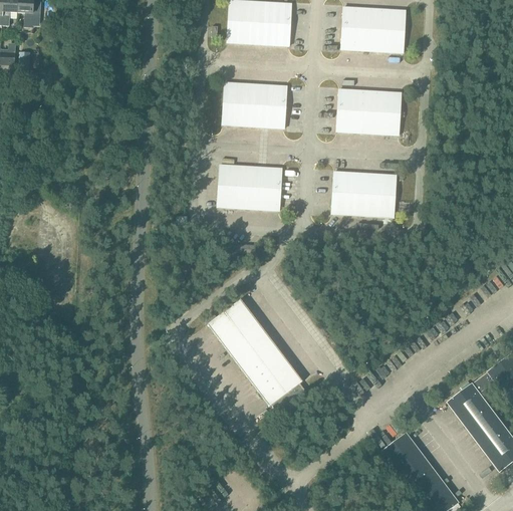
[(18,11),(18,0),(4,0),(3,24),(10,24),(11,10),(18,11)]
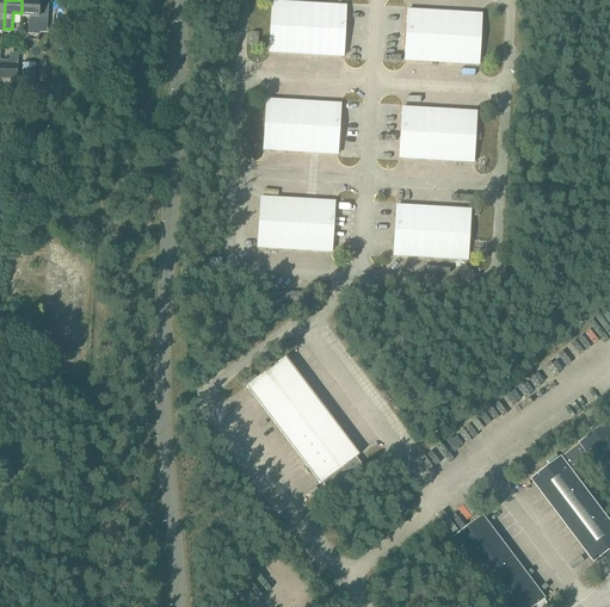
[(22,0),(22,13),(30,13),(30,30),(38,31),(41,0),(22,0)]
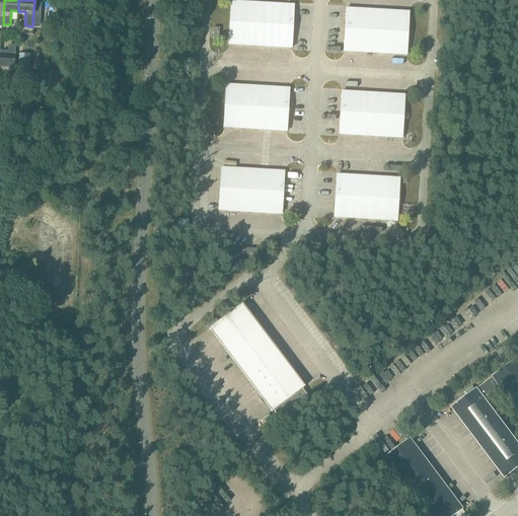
[(232,0),(230,42),(292,46),(295,3),(248,0),(232,0)]
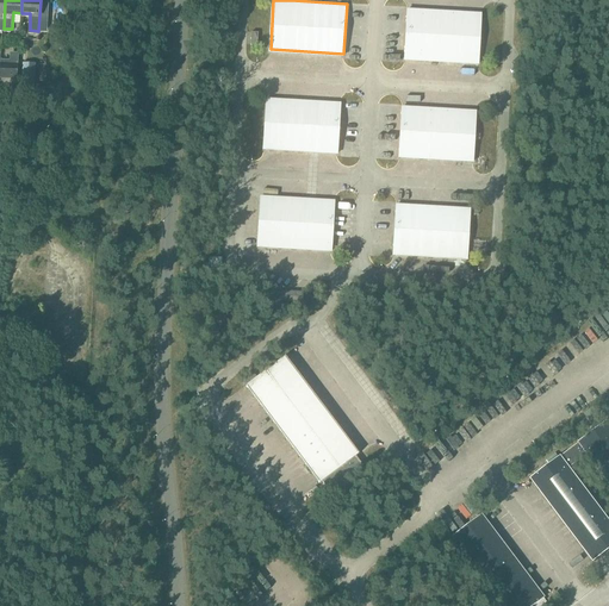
[(409,7),(405,57),(479,61),(482,11),(409,7)]
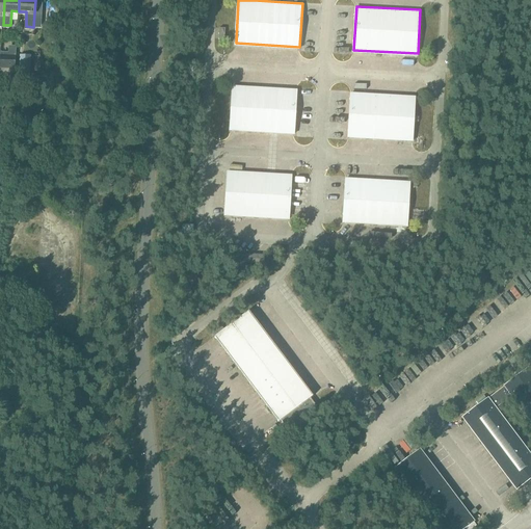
[(1,52),(0,65),(7,67),(8,61),(16,61),(16,50),(1,49),(1,52)]
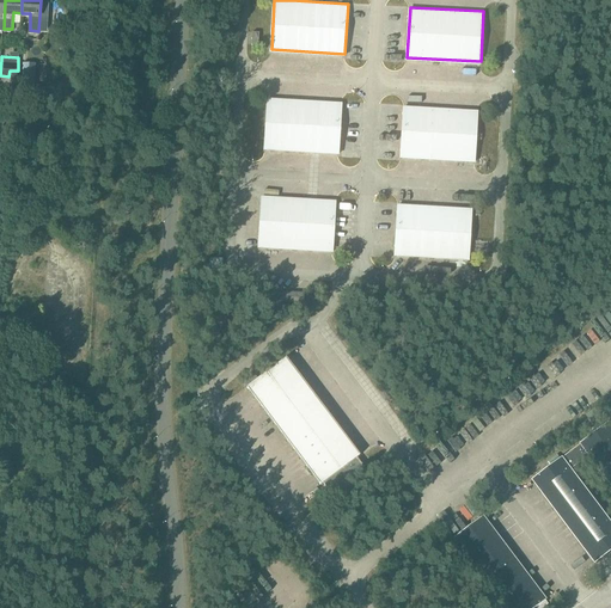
[(268,97),(266,147),(311,149),(321,151),(340,152),(342,102),(268,97)]
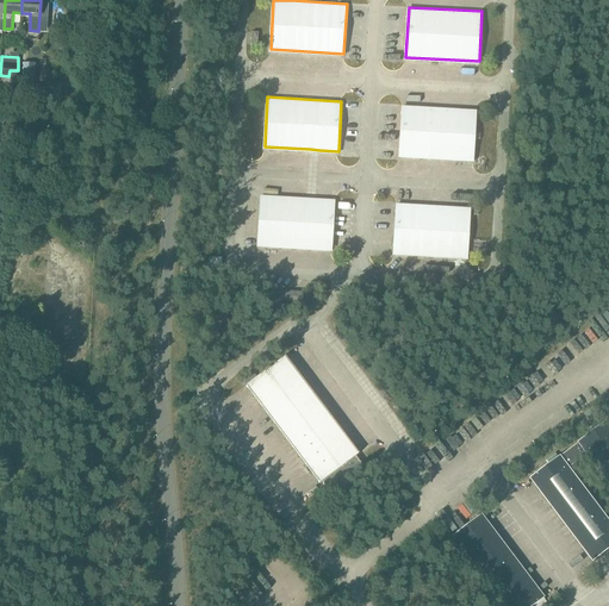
[(403,105),(401,155),(473,158),(477,108),(403,105)]
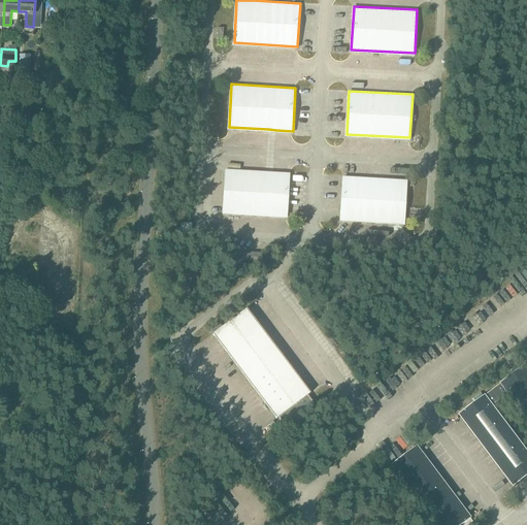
[(226,168),(224,211),(288,216),(290,172),(274,171),(266,170),(226,168)]
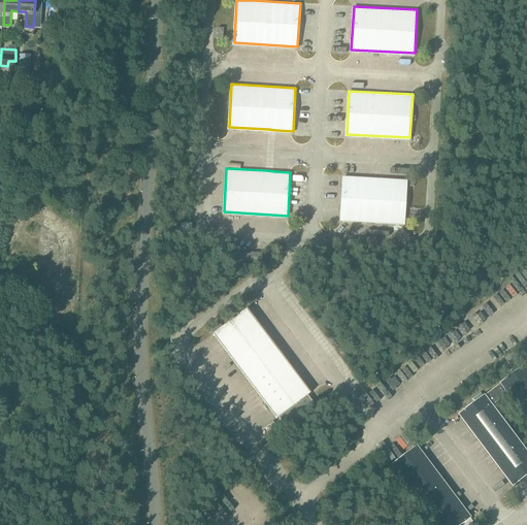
[(343,175),(341,219),(404,222),(407,178),(343,175)]
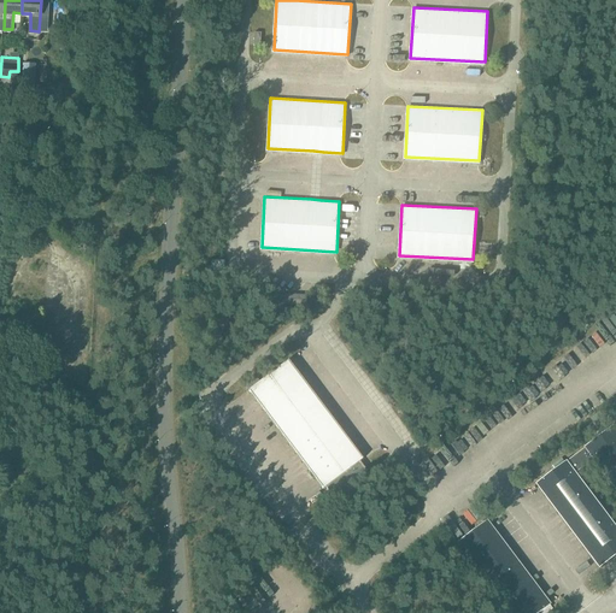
[(285,301),(308,304),(308,293),(285,292),(285,301)]
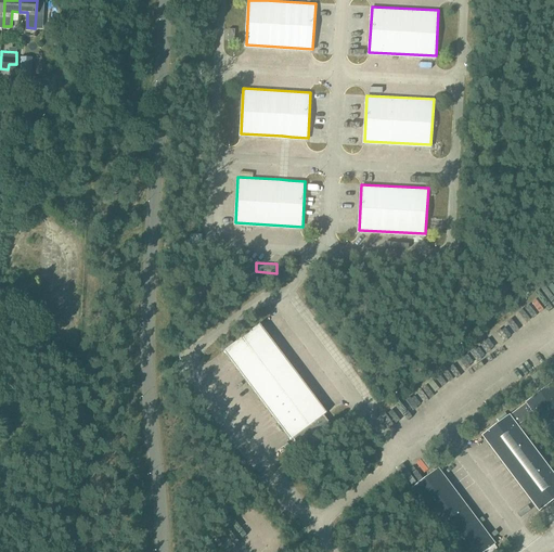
[(224,349),(292,437),(294,436),(299,444),(330,420),(324,413),(327,411),(260,322),(224,349)]
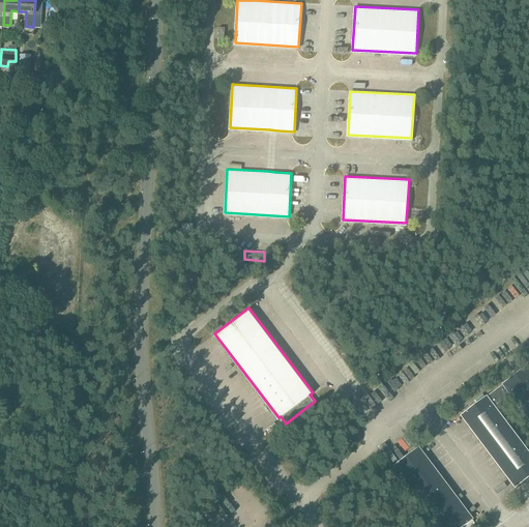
[(528,362),(502,382),(488,393),(487,393),(461,413),(515,486),(528,475),(528,449),(495,404),(509,392),(528,418),(528,362)]
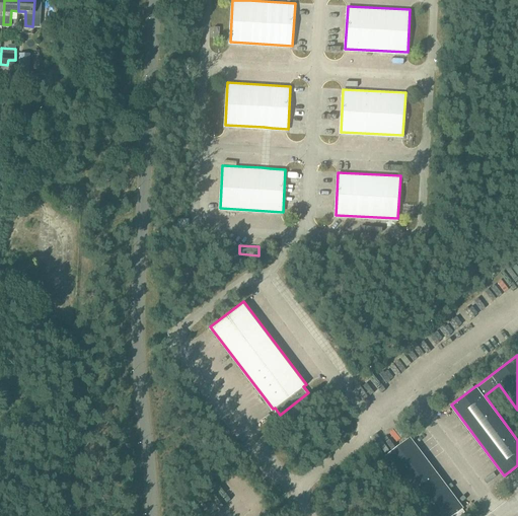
[(386,454),(385,455),(431,515),(450,515),(451,515),(455,512),(458,515),(465,510),(463,507),(463,506),(411,436),(386,454)]
